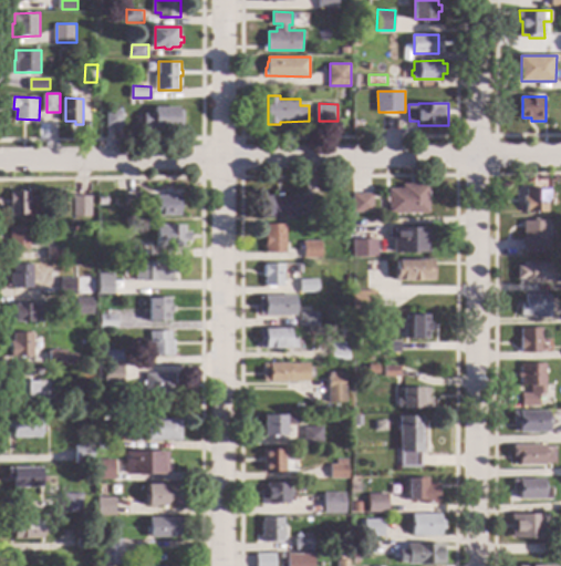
[(182,110),(185,110),(185,124),(182,124),(182,126),(146,126),(146,122),(143,122),(143,114),(146,114),(146,113),(157,113),(157,106),(182,106),(182,110)]
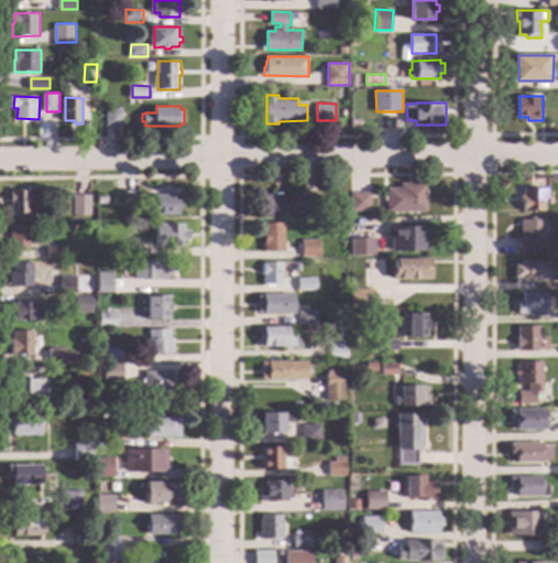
[(124,125),(110,125),(110,109),(124,109),(124,125)]
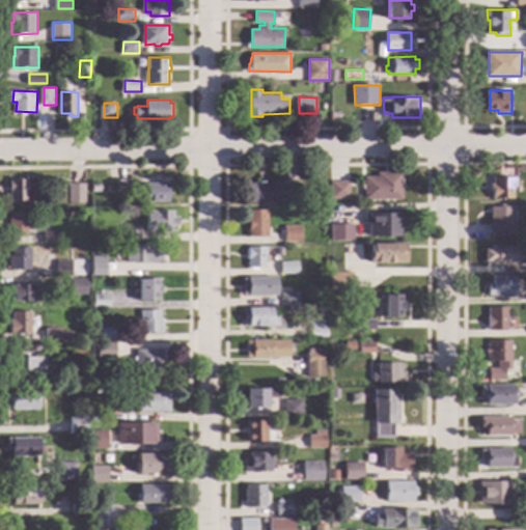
[(405,199),(366,200),(366,175),(379,175),(379,172),(404,171),(405,199)]
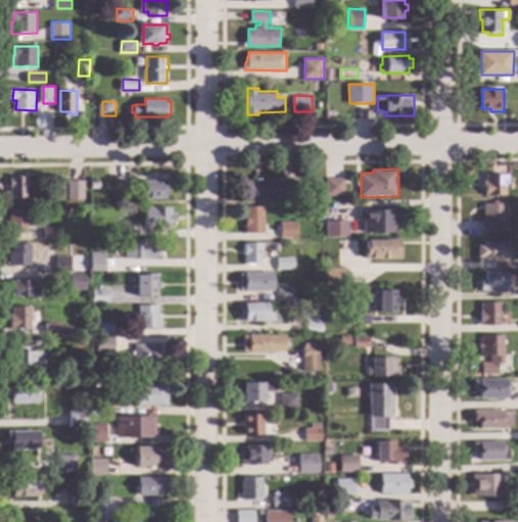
[(508,195),(486,195),(486,187),(485,187),(485,181),(487,181),(487,174),(508,174),(508,195)]
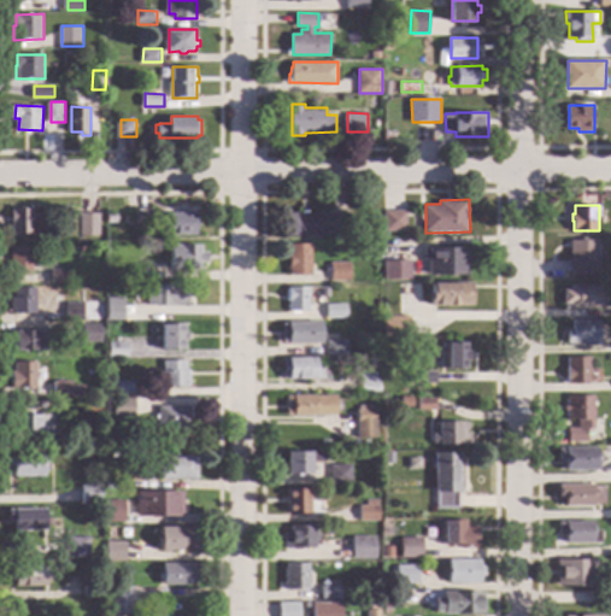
[(35,233),(15,233),(15,207),(35,209),(35,233)]
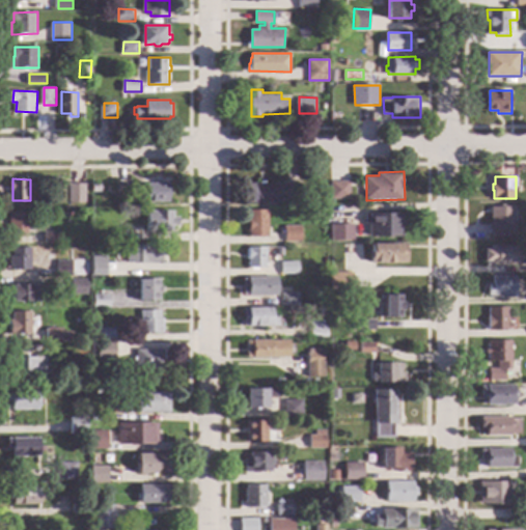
[(268,183),(281,183),(281,184),(288,184),(288,183),(303,183),(303,199),(288,199),(288,194),(281,194),(281,202),(251,202),(251,183),(261,183),(261,180),(268,180),(268,183)]
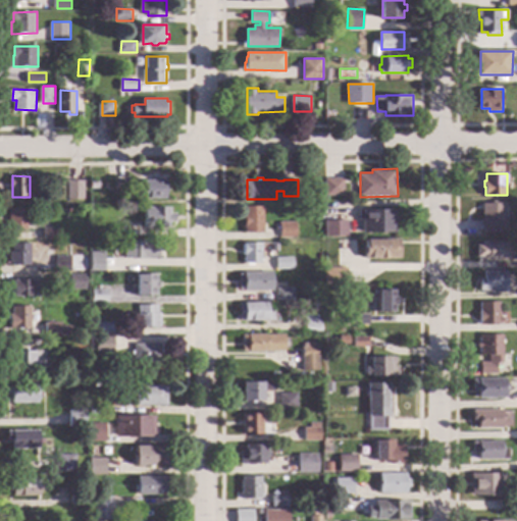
[(346,195),(327,195),(327,177),(346,177),(346,195)]
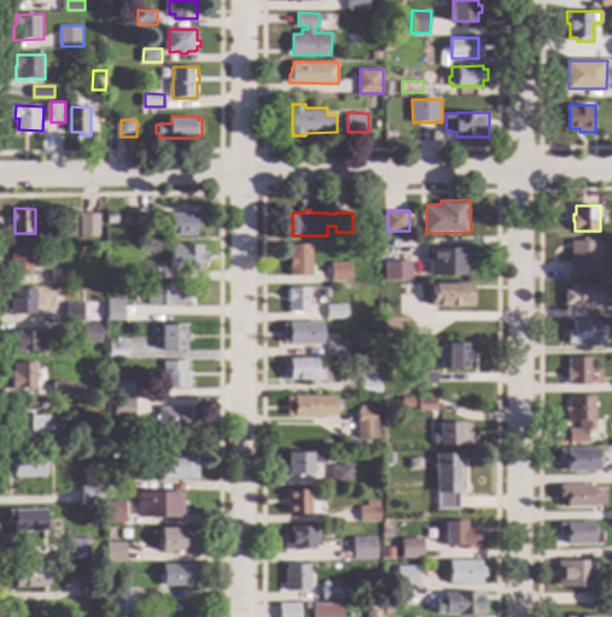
[(198,234),(173,234),(173,213),(199,213),(198,234)]
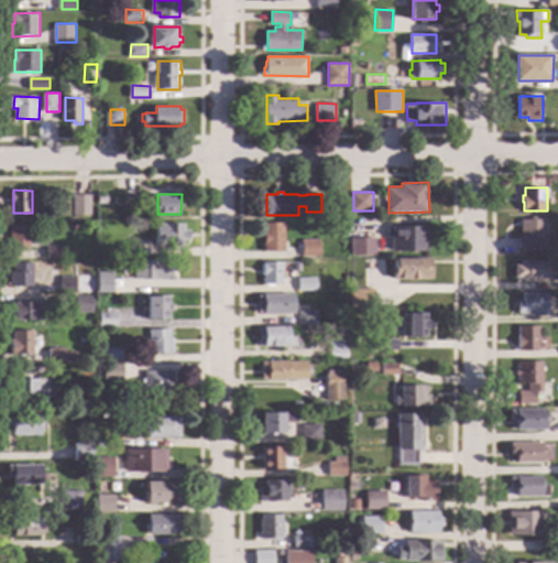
[(94,215),(76,215),(76,195),(94,195),(94,215)]
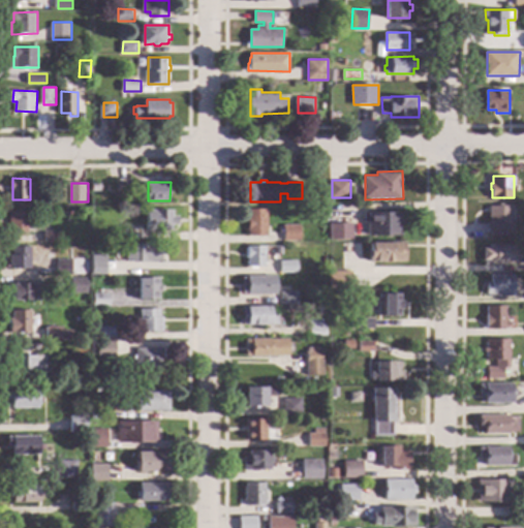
[(514,235),(490,235),(490,206),(514,206),(514,235)]
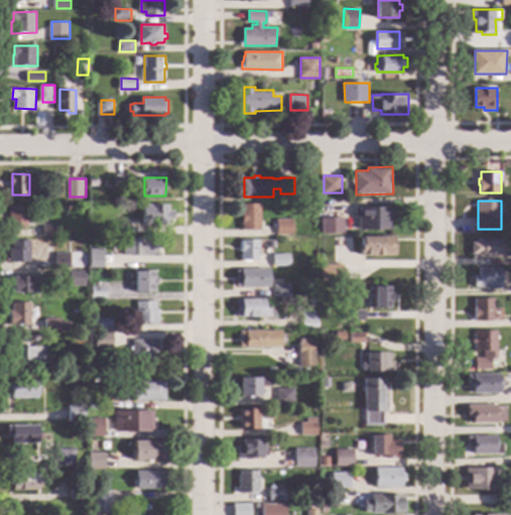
[(318,211),(310,210),(311,203),(320,203),(318,211)]
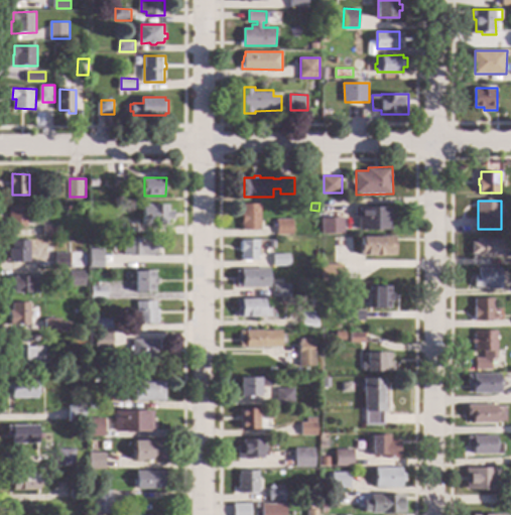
[(262,230),(244,230),(244,224),(243,224),(242,212),(244,212),(243,204),(262,204),(262,230)]
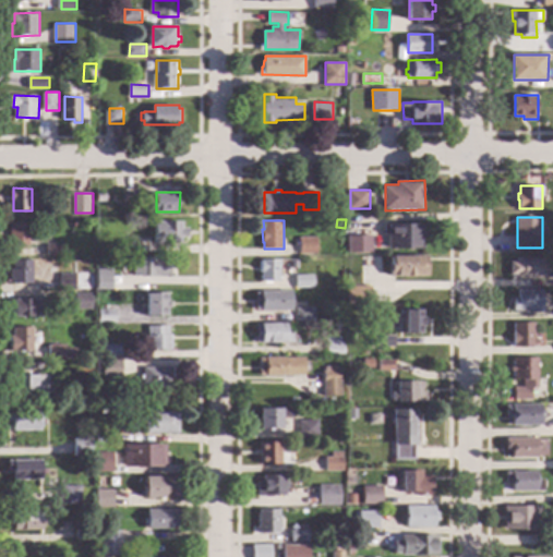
[(183,227),(189,227),(189,238),(183,238),(183,243),(156,243),(156,221),(184,221),(183,227)]
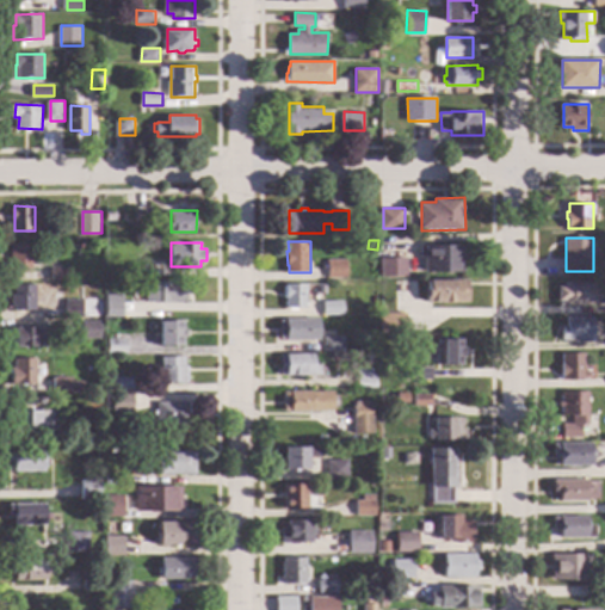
[(35,267),(13,269),(13,244),(35,244),(35,267)]
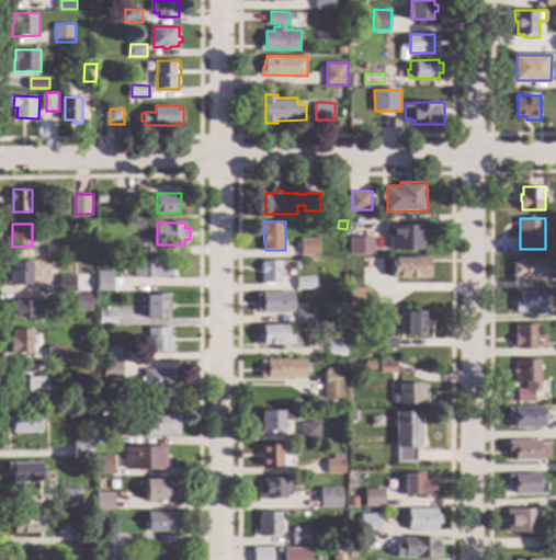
[(428,249),(392,250),(392,236),(388,236),(388,226),(427,225),(428,249)]
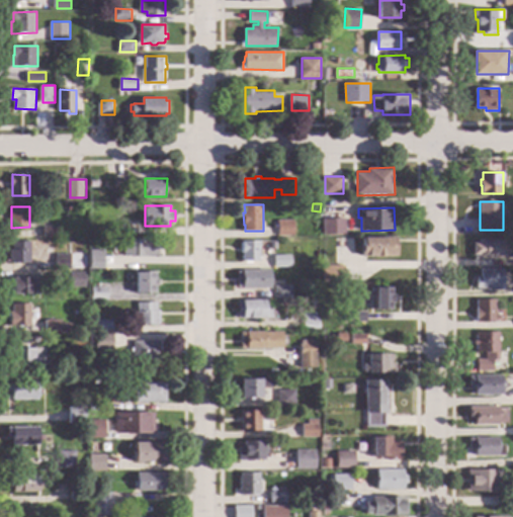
[(347,234),(324,234),(324,218),(347,218),(347,234)]
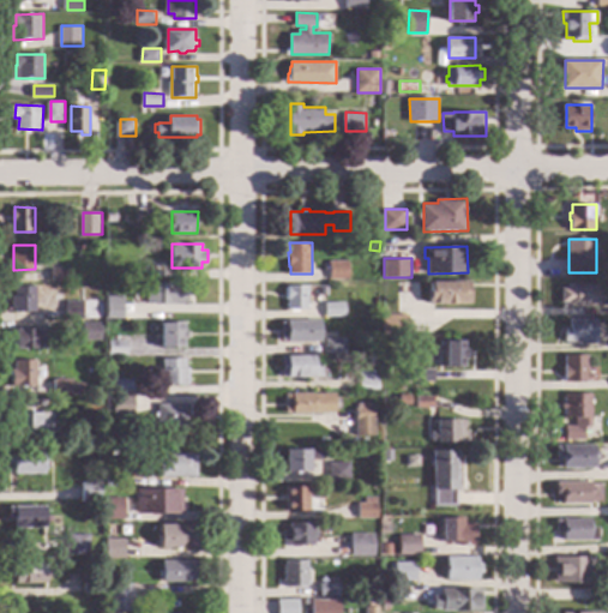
[(350,278),(331,278),(331,260),(350,260),(350,278)]
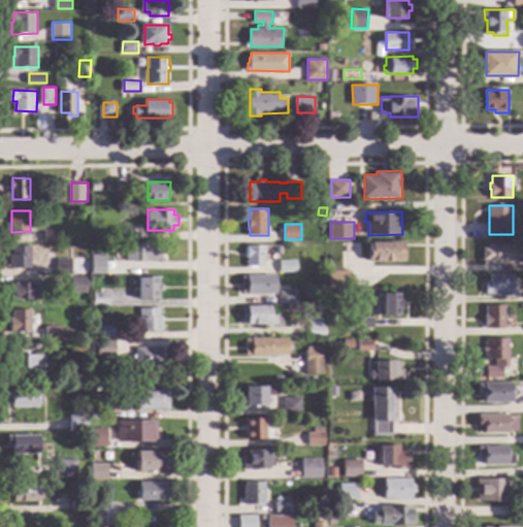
[(130,238),(116,238),(116,227),(130,228),(130,238)]
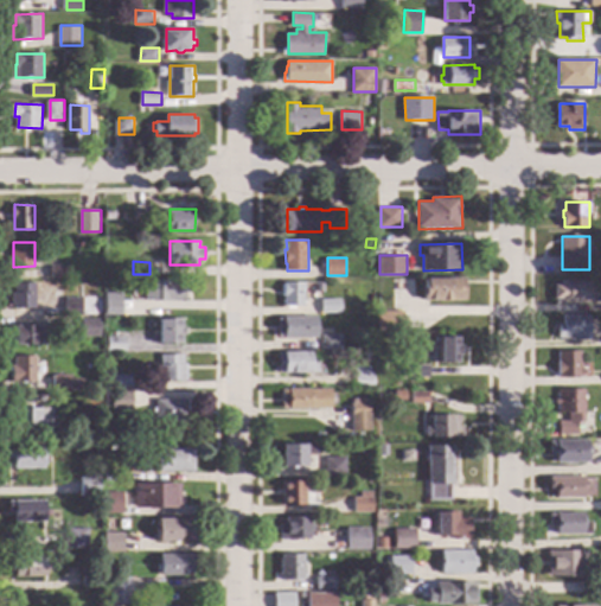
[(71,278),(52,278),(53,265),(71,265),(71,278)]
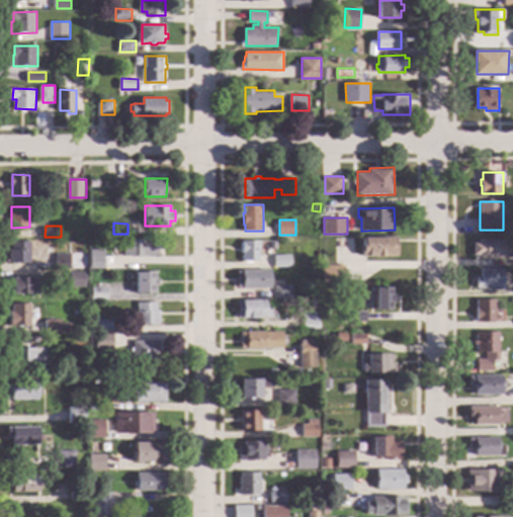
[(357,253),(341,253),(340,238),(356,237),(357,253)]
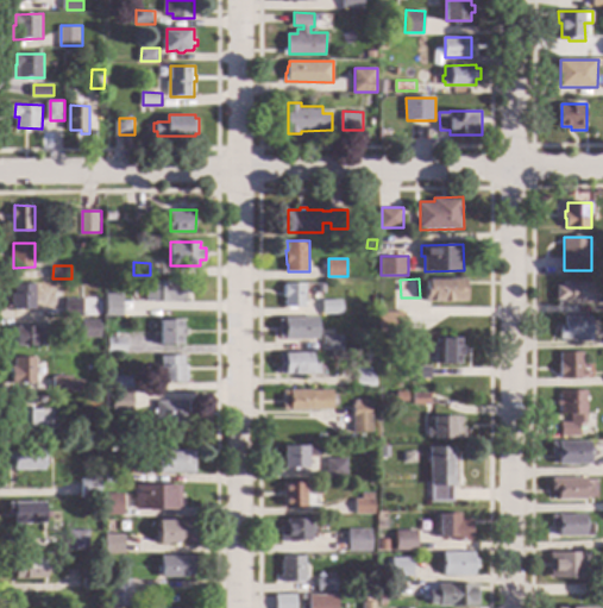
[(469,300),(428,301),(428,279),(469,279),(469,300)]
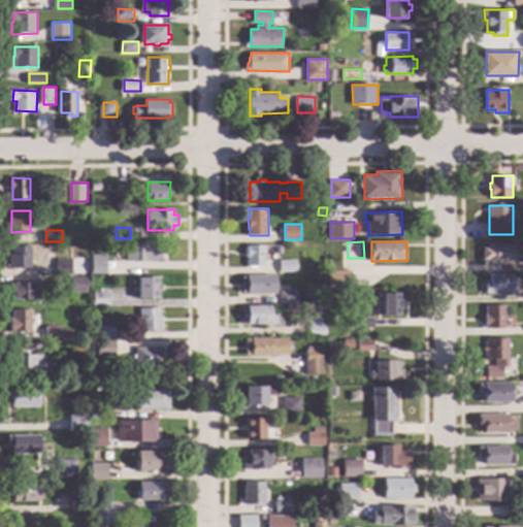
[(152,243),(162,243),(162,260),(127,261),(127,245),(134,245),(134,243),(152,243)]
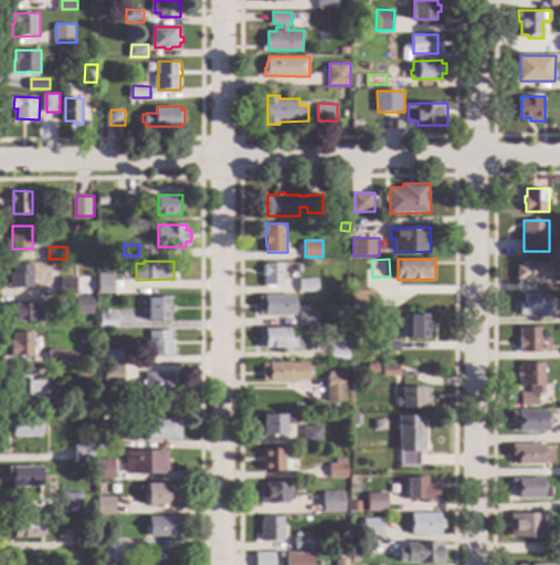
[(559,273),(556,273),(556,282),(524,282),(524,278),(518,278),(518,264),(524,264),(524,261),(559,261),(559,273)]
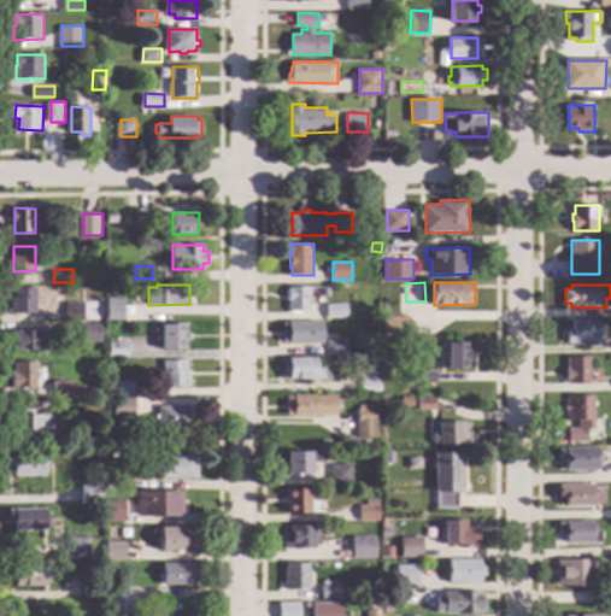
[(311,311),(292,311),(291,288),(292,288),(292,286),(311,286),(311,311)]
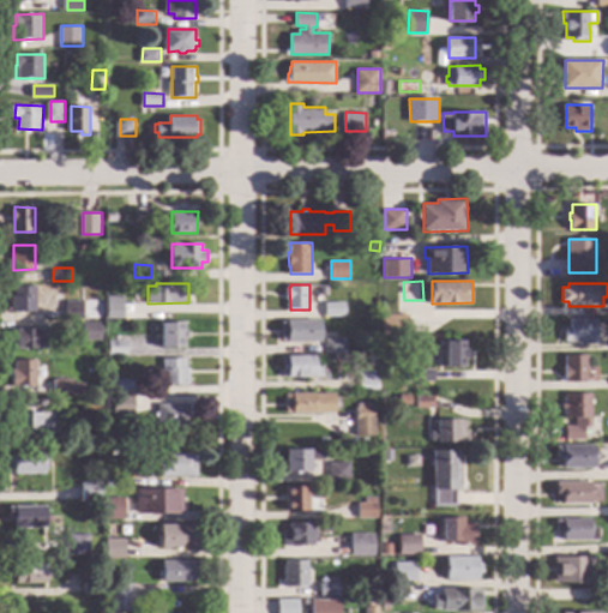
[(38,312),(13,312),(13,295),(17,295),(17,286),(38,286),(38,312)]
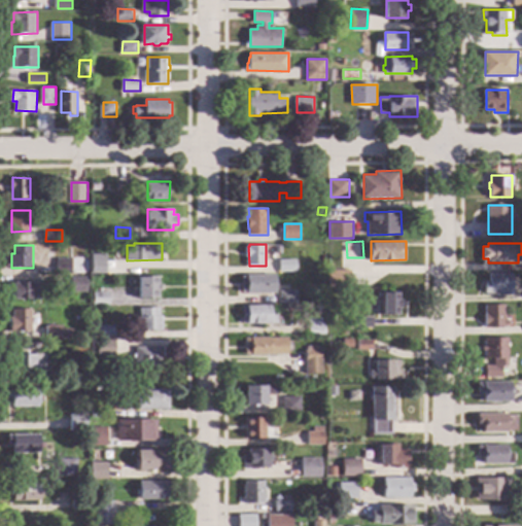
[(108,273),(94,273),(94,254),(108,253),(108,273)]
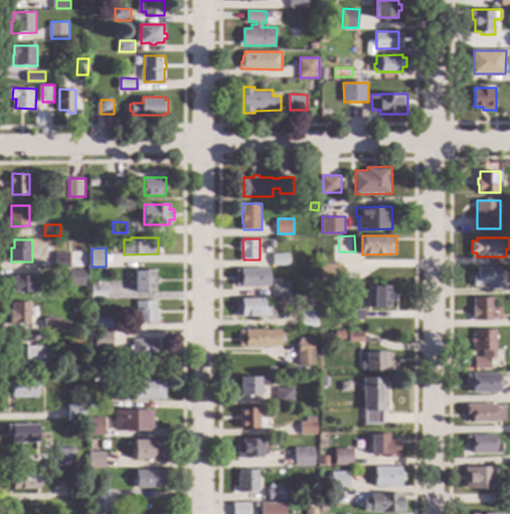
[(72,266),(58,267),(57,251),(71,251),(72,266)]
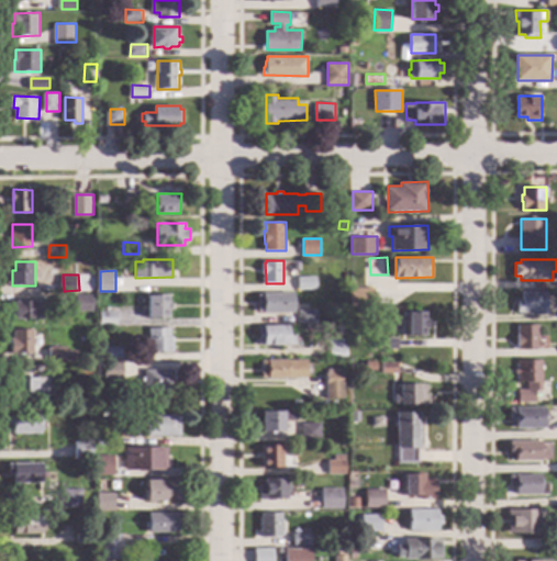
[(318,289),(299,289),(299,277),(318,277),(318,289)]
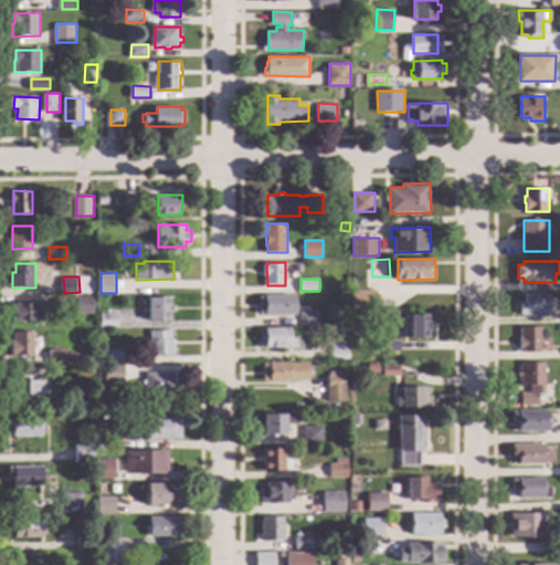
[(352,289),(354,309),(372,309),(371,289),(352,289)]
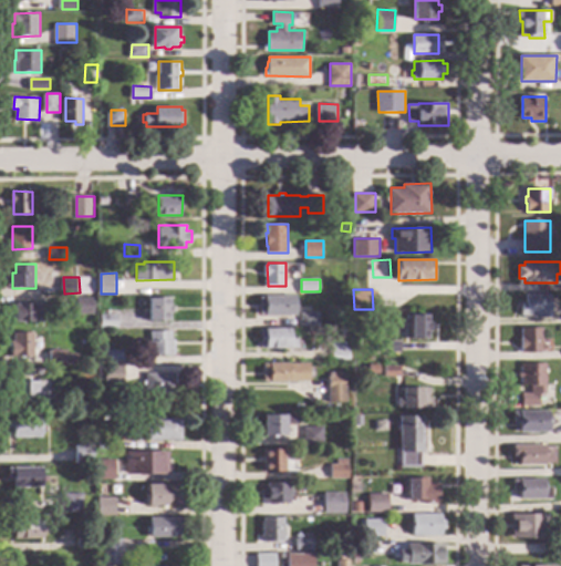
[(552,316),(527,316),(527,315),(522,315),(522,301),(527,301),(527,295),(551,294),(552,316)]
